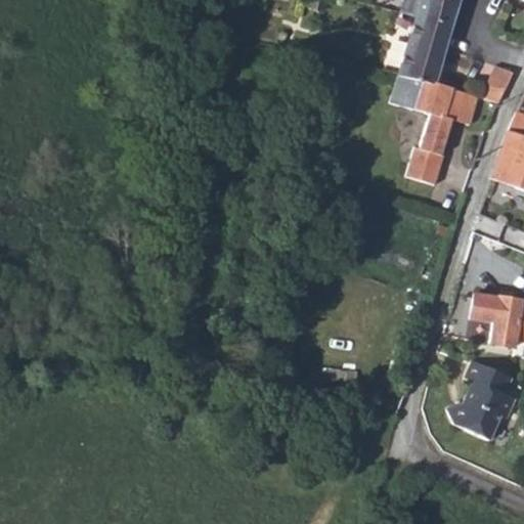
[(450,26),(457,0),(419,0),(415,15),(450,26)]
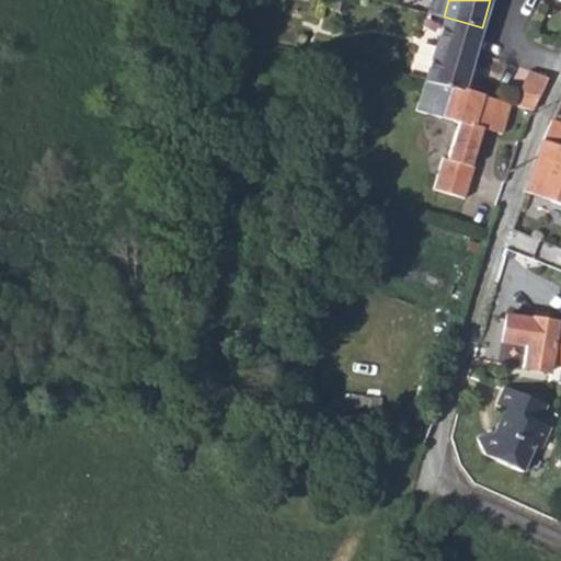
[(465,90),(482,27),(444,16),(425,79),(465,90)]
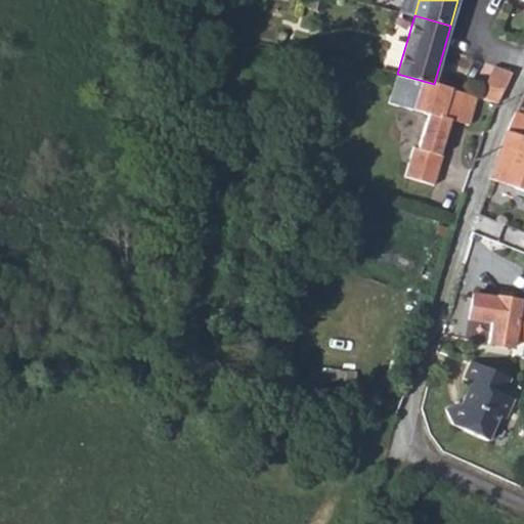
[(484,88),(501,93),(511,74),(492,67),(484,88)]
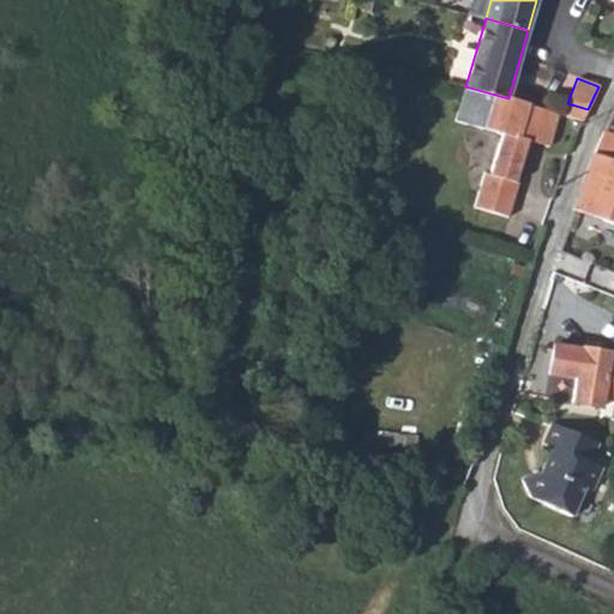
[(527,107),(528,104),(513,101),(509,98),(465,86),(455,122),(501,134),(491,173),(485,172),(475,209),(510,218),(519,181),(517,179),(523,152),(511,150),(515,137),(528,140),(549,146),(558,116),(527,107)]
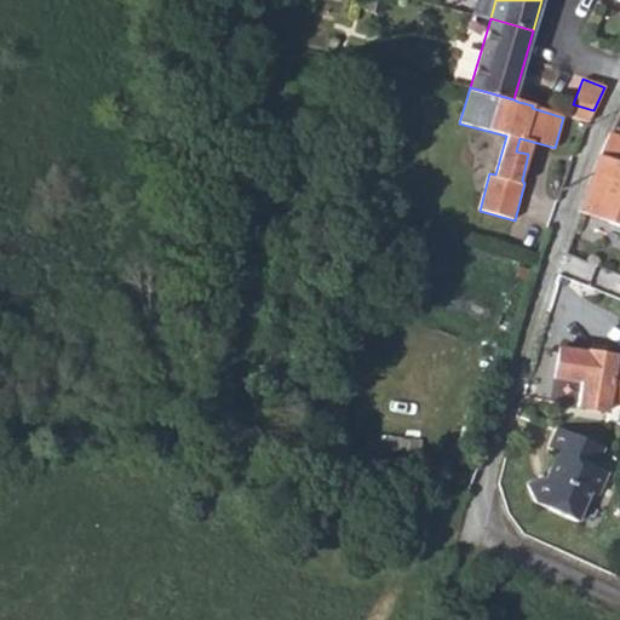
[(619,147),(619,136),(610,133),(602,153),(580,213),(585,214),(581,227),(615,239),(619,227),(619,162),(615,161),(619,147)]
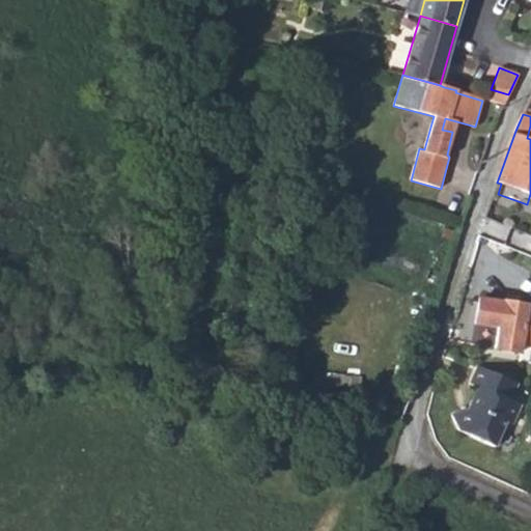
[(442,130),(452,132),(456,121),(445,118),(442,130)]
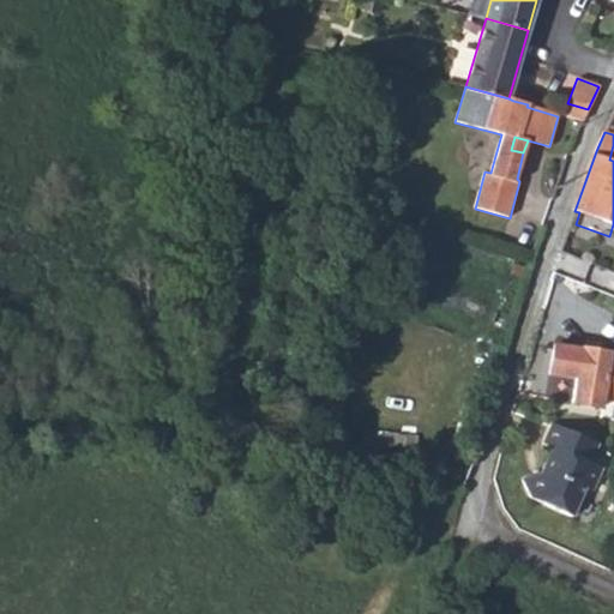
[(613,402),(613,355),(554,344),(548,374),(575,379),(571,403),(600,409),(602,399),(613,402)]
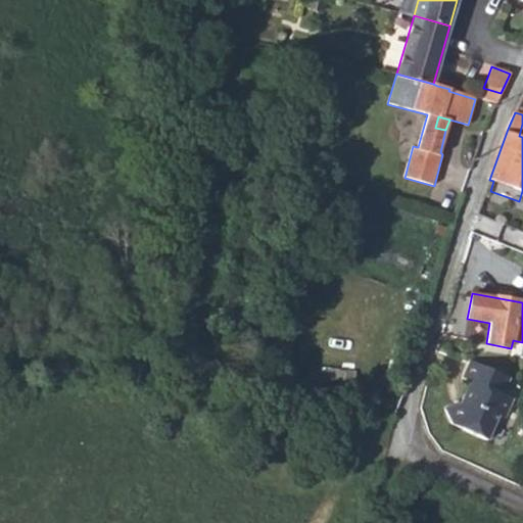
[(478,434),(487,439),(500,413),(507,415),(515,397),(505,392),(512,376),(506,374),(470,359),(462,377),(473,383),(467,397),(447,407),(455,425),(478,434)]
